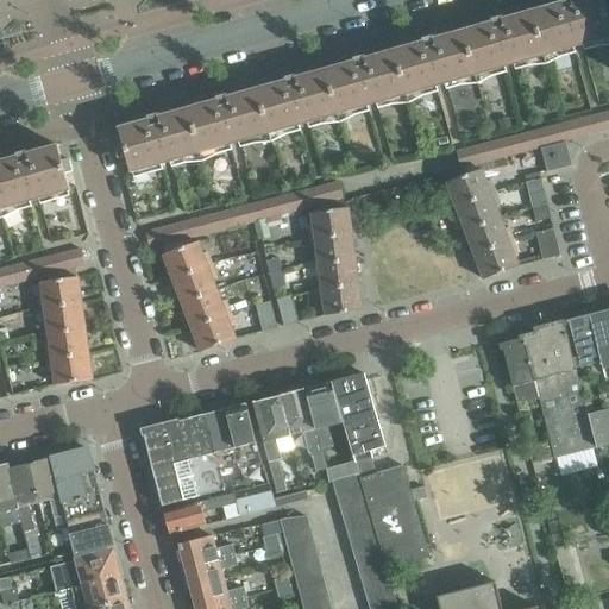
[(608,19),(603,0),(569,0),(532,11),(544,57),(608,38),(608,19)]
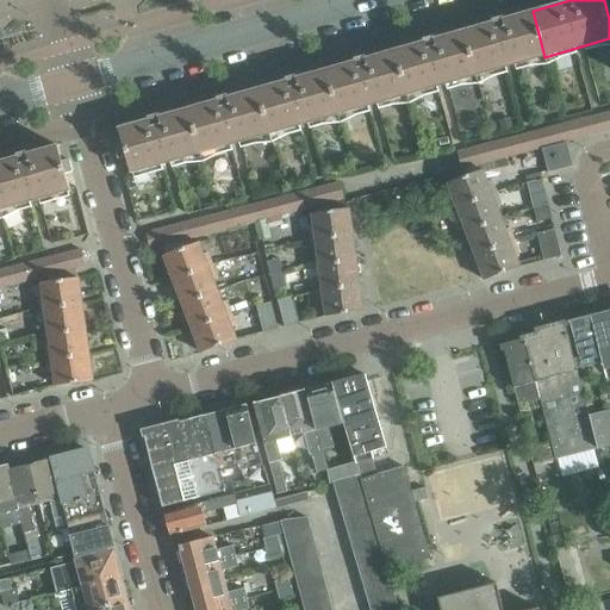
[(533,11),(503,19),(464,30),(477,76),(545,57),(533,11)]
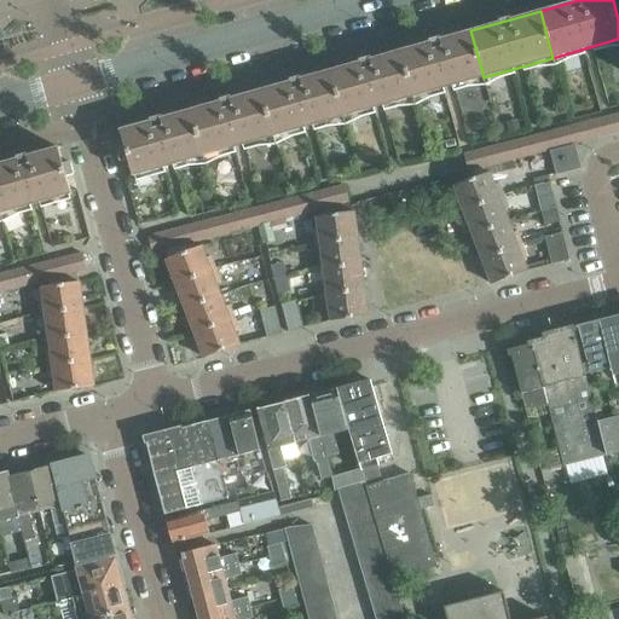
[(470,30),(440,39),(400,51),(414,98),(484,77),(470,30)]
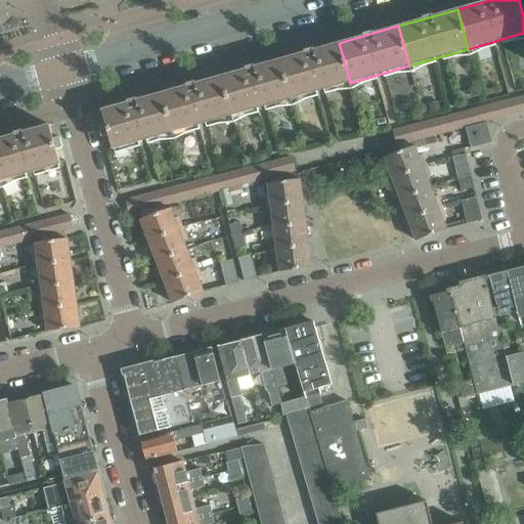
[(339,43),(313,50),(279,59),(292,99),(350,83),(339,43)]
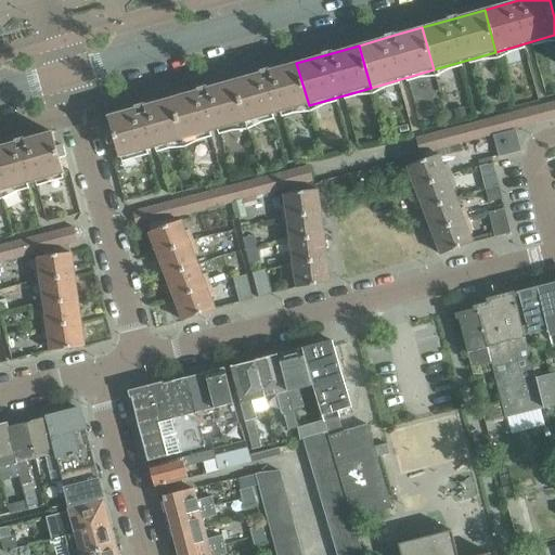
[(296,63),(269,71),(232,81),(244,124),(309,105),(296,63)]
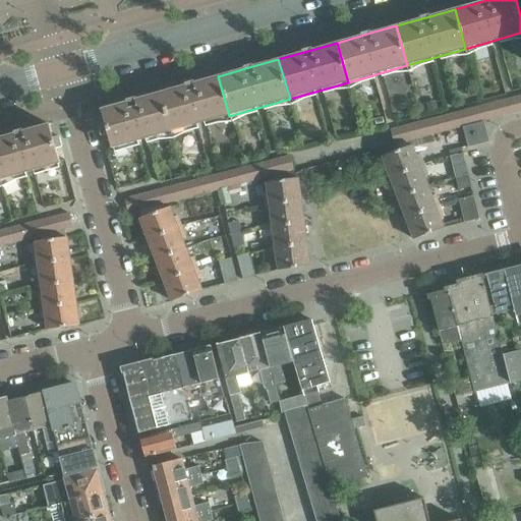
[(218,76),(194,83),(159,93),(170,132),(229,116),(218,76)]
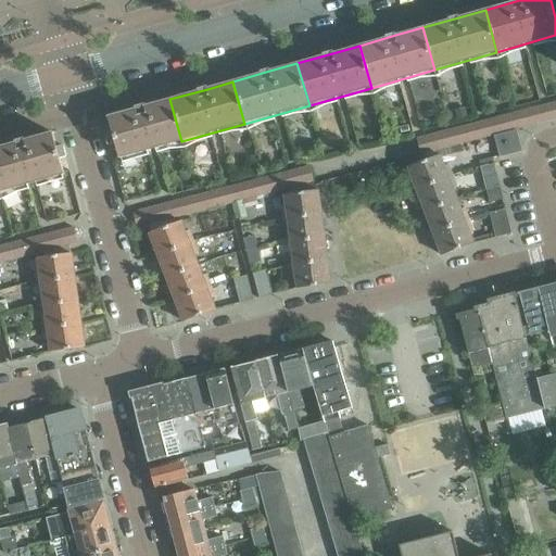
[(181,141),(169,99),(108,116),(112,133),(105,135),(109,146),(115,143),(118,159),(181,141)]
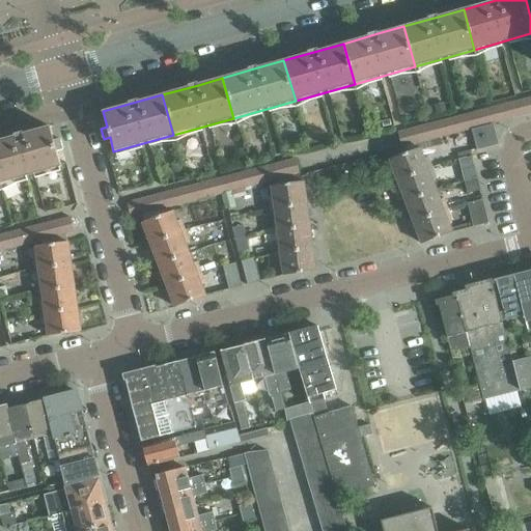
[(530,112),(530,110),(528,98),(520,100),(524,115),(530,112)]
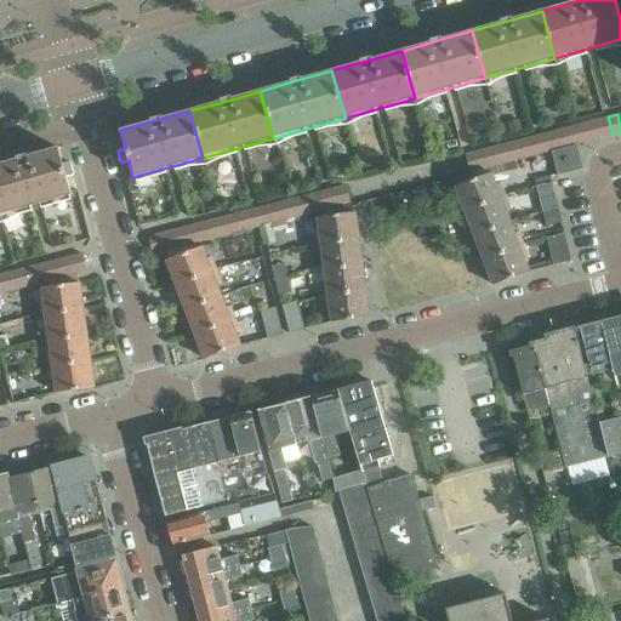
[(608,117),(599,119),(604,137),(613,135),(608,117)]
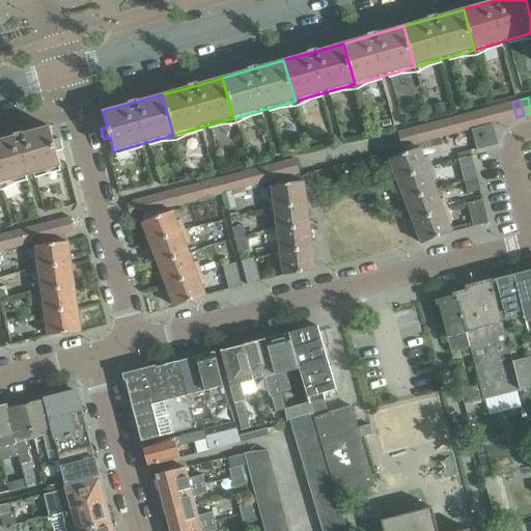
[(512,102),(505,104),(508,119),(516,117),(512,102)]
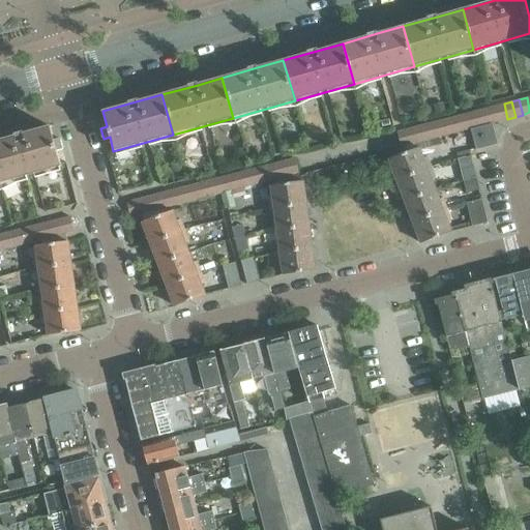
[(443,102),(434,106),(436,113),(445,110),(443,102)]
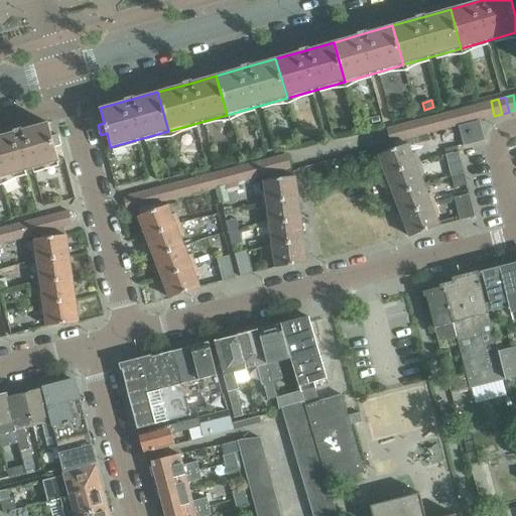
[(494,116),(491,101),(483,103),(487,117),(494,116)]
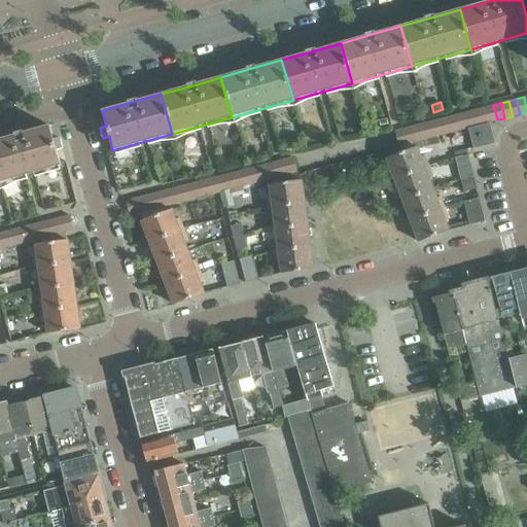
[(493,105),(486,107),(490,121),(497,119),(493,105)]
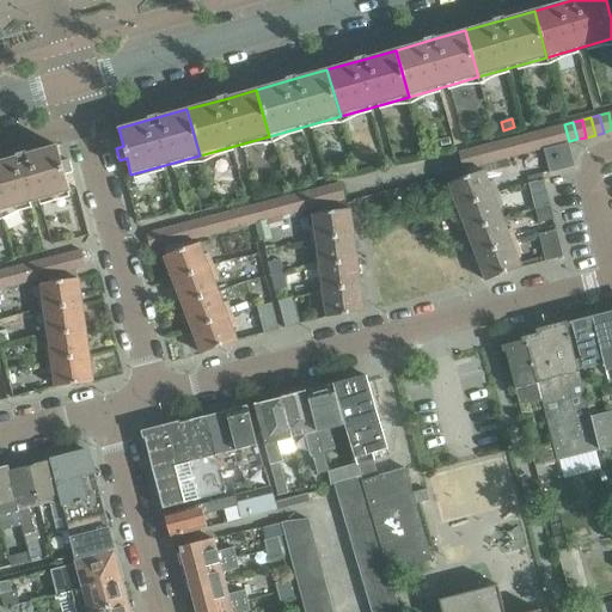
[(569,141),(564,124),(556,127),(560,144),(567,142),(569,141)]
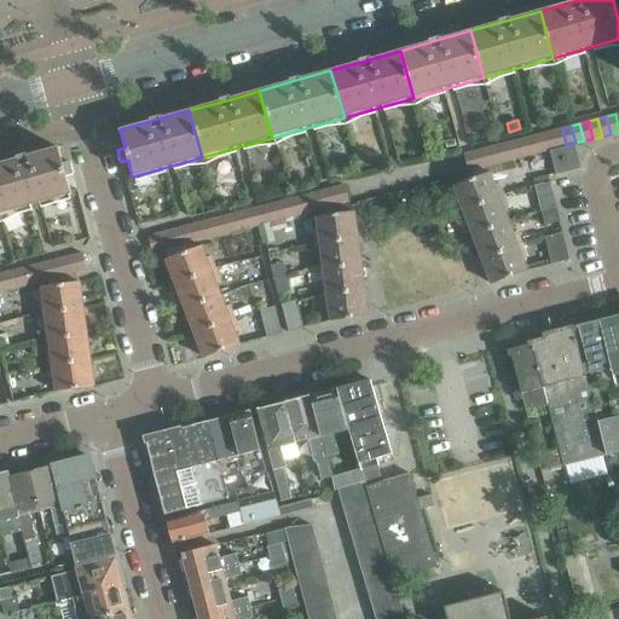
[(566,145),(562,128),(553,131),(557,148),(566,145)]
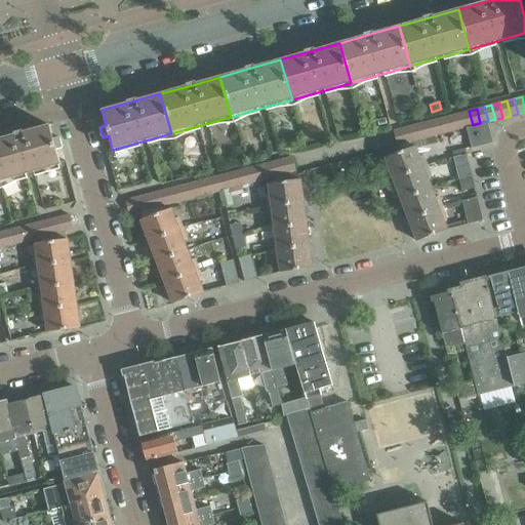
[(469,111),(461,113),(466,127),(473,125),(469,111)]
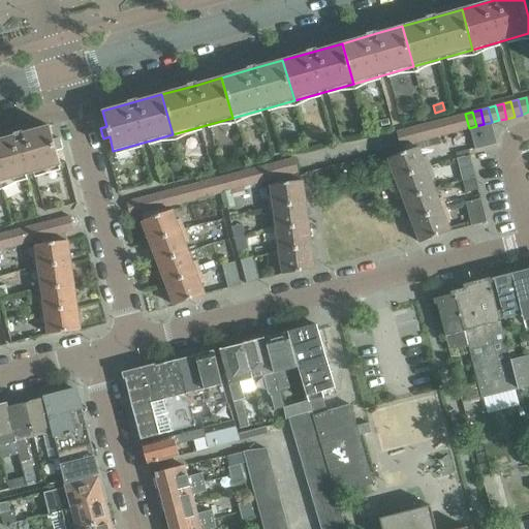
[(469,128),(465,114),(457,116),(461,130),(469,128)]
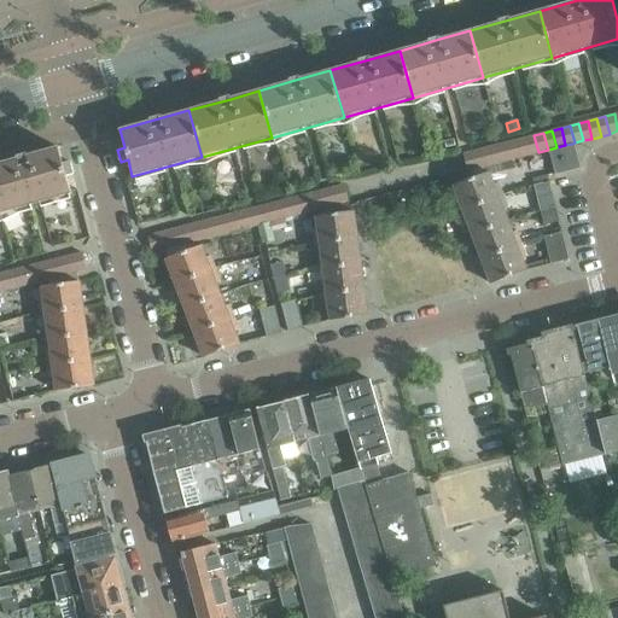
[(534,135),(525,136),(530,155),(538,152),(534,135)]
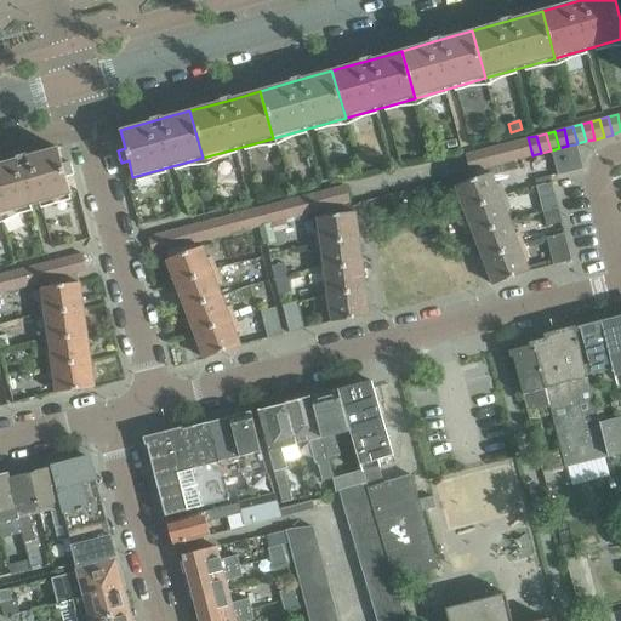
[(533,155),(528,137),(519,140),(523,158),(533,155)]
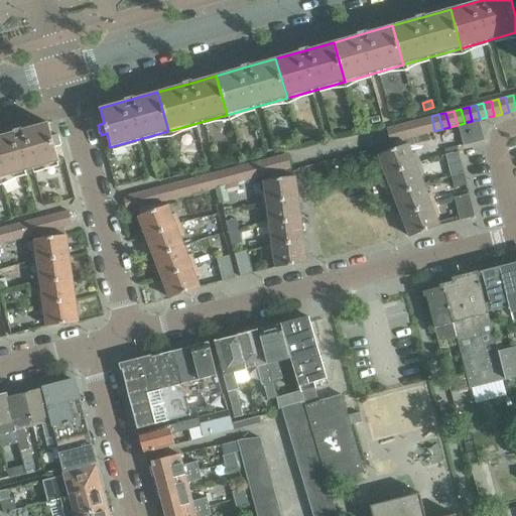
[(431,116),(423,118),(427,133),(434,131),(431,116)]
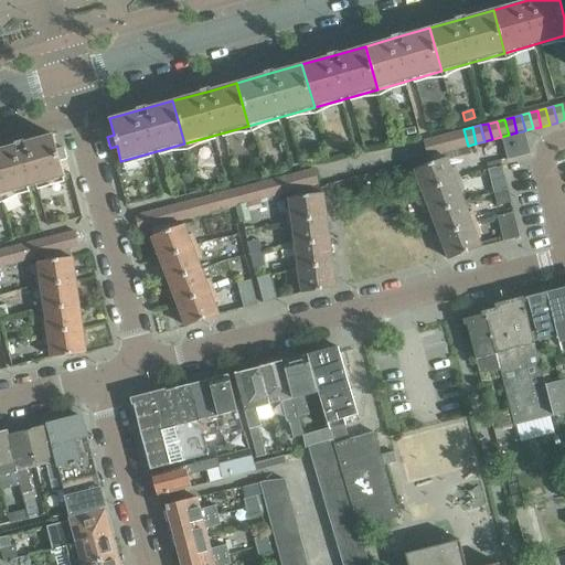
[(468,146),(464,129),(456,131),(460,148),(468,146)]
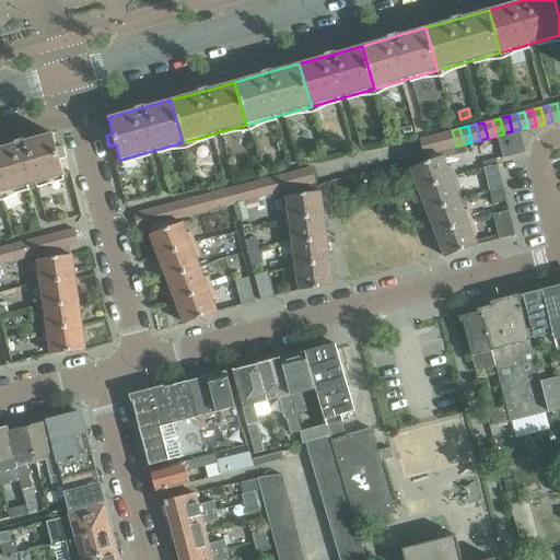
[(452,130),(443,132),(447,149),(454,147),(456,147),(452,130)]
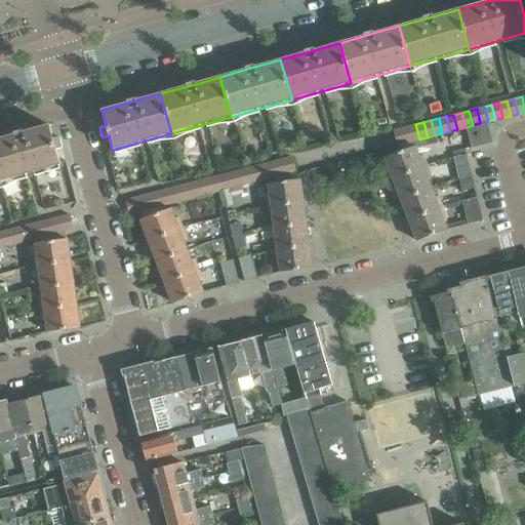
[(471,147),(471,149),(492,143),(487,123),(466,128),(471,147)]
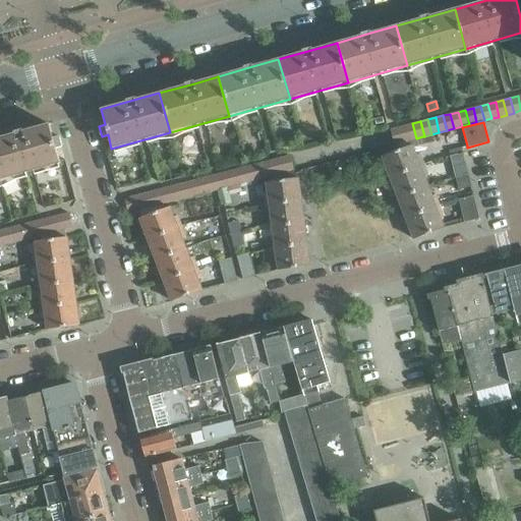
[(416,138),(412,123),(405,125),(409,139),(416,138)]
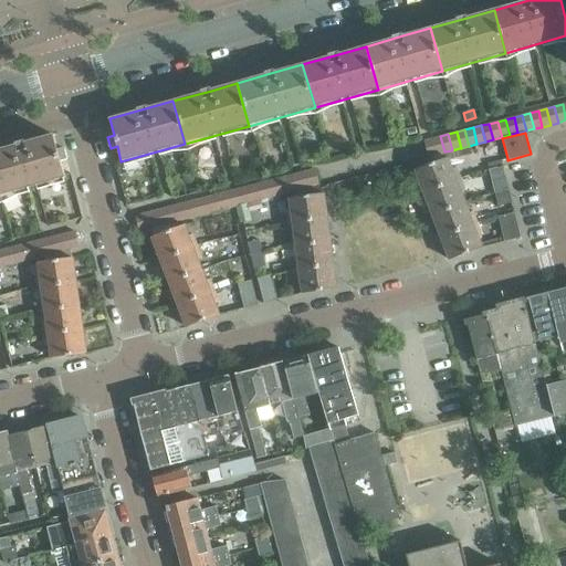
[(53,135),(17,145),(0,149),(0,191),(1,195),(65,177),(61,161),(67,159),(64,148),(58,150),(53,135)]
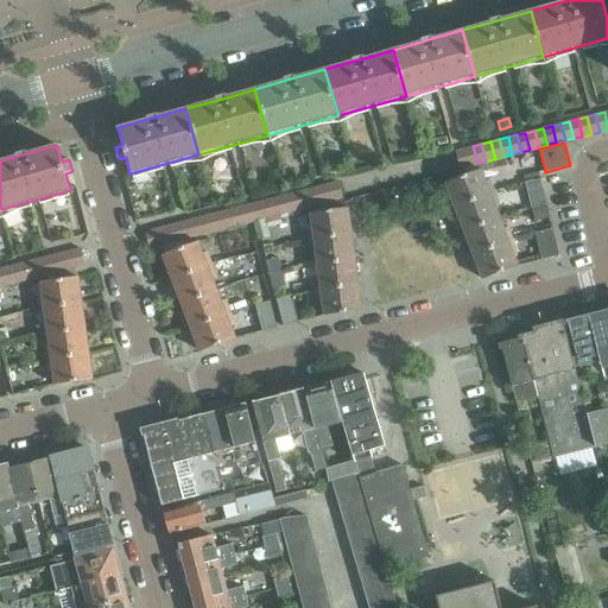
[(473,146),(464,149),(468,165),(477,163),(473,146)]
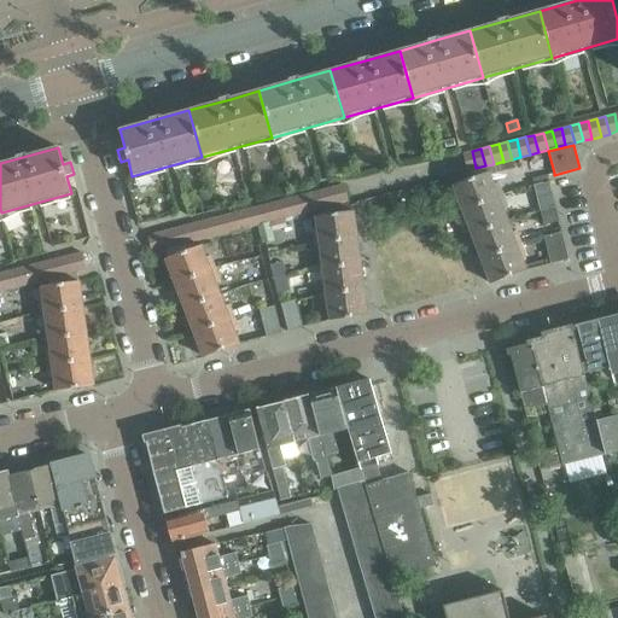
[(476,168),(472,151),(462,153),(467,170),(476,168)]
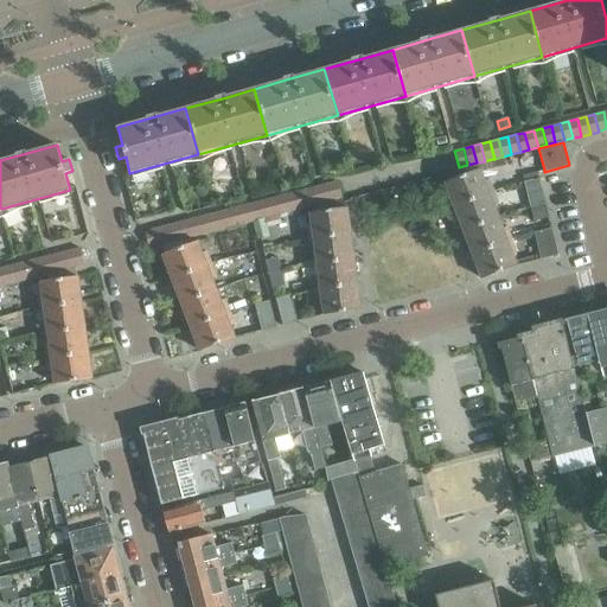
[(459,167),(443,176),(443,177),(446,181),(479,168),(479,170),(480,171),(494,167),(492,159),(485,161),(477,163),(467,165),(459,167)]
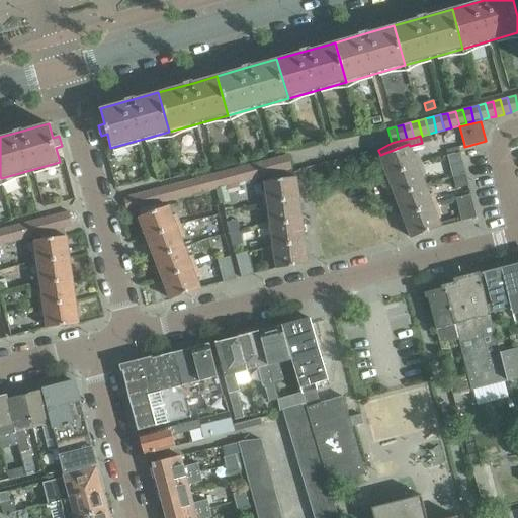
[(387,176),(422,164),(418,154),(413,156),(410,146),(409,145),(409,144),(380,155),(379,155),(387,176)]
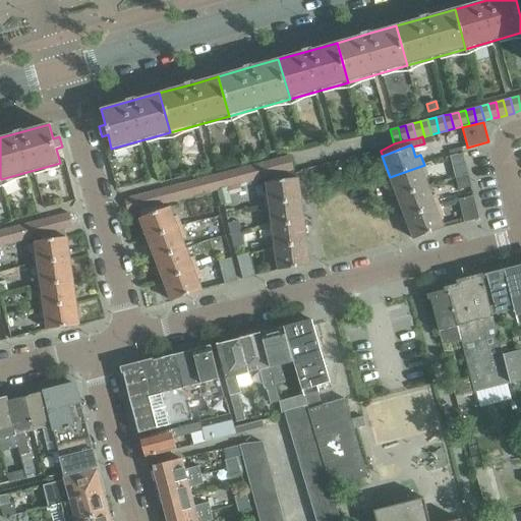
[(286,172),(292,170),(293,170),(290,156),(282,158),(286,172)]
